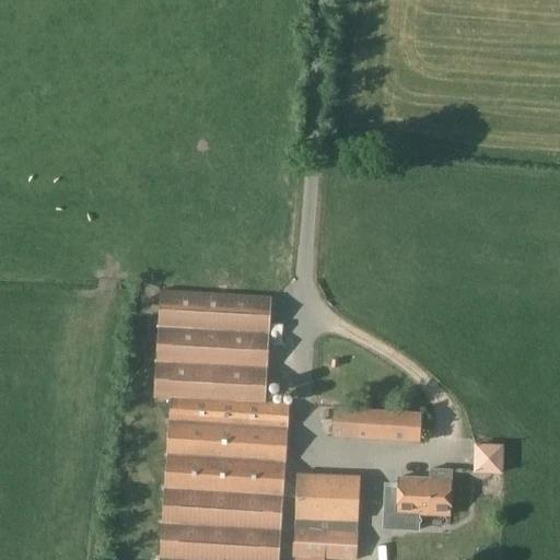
[(280,559),(286,473),(291,405),(269,404),(275,307),(158,300),(151,395),(167,396),(164,454),(160,559),(280,559)]
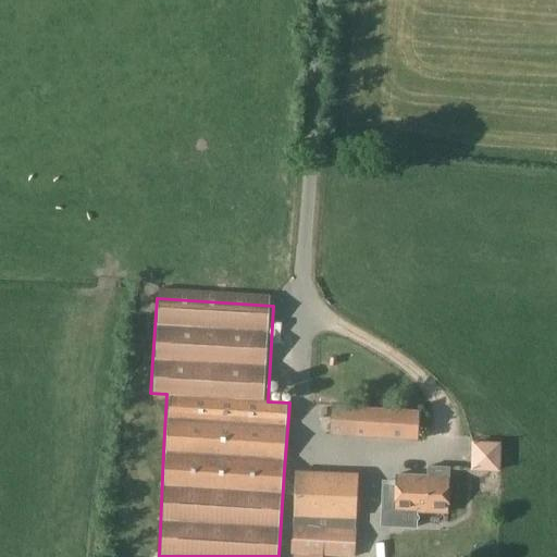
[(419,410),(331,405),(329,436),(417,442),(419,410)]
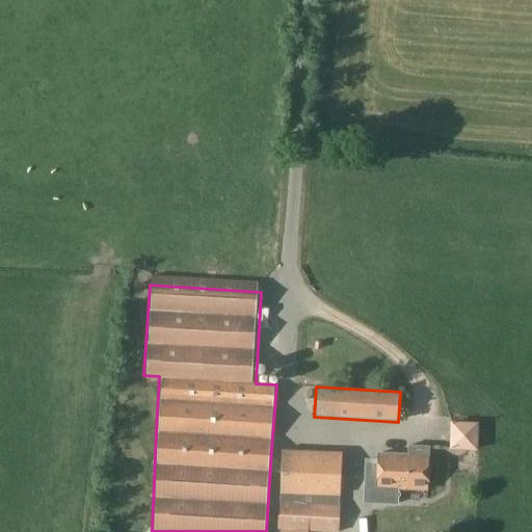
[(450,435),(449,450),(478,451),(478,436),(464,436),(450,435)]
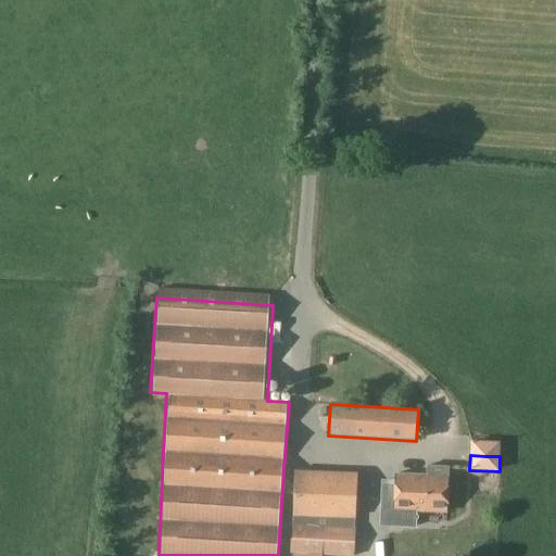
[(426,466),(426,477),(395,476),(394,512),(445,514),(447,478),(449,478),(449,467),(426,466)]
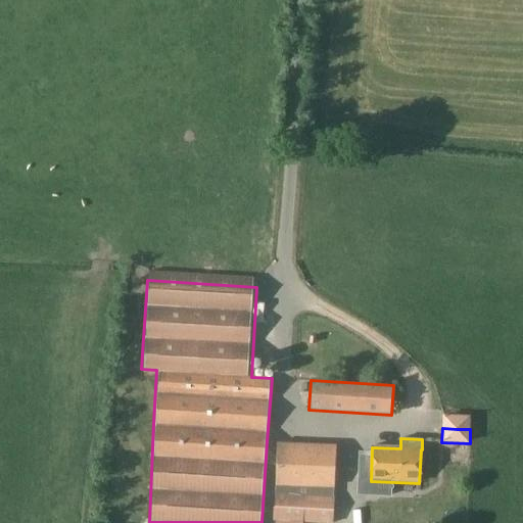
[(277,443),(276,486),(334,489),(336,445),(277,443)]
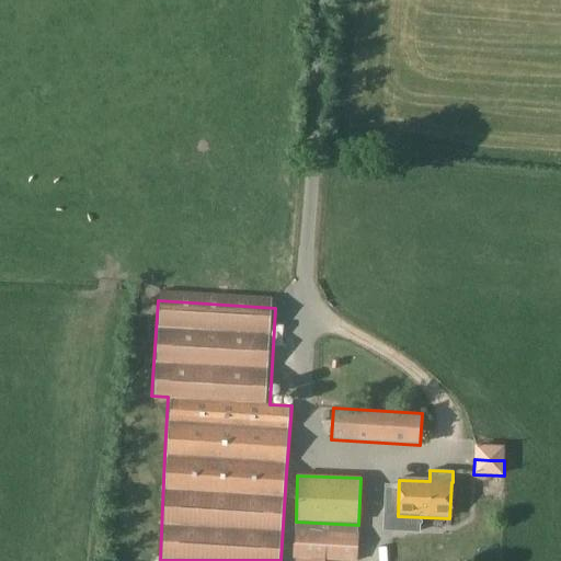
[(294,560),(311,560),(356,560),(358,533),(296,529),(294,560)]
